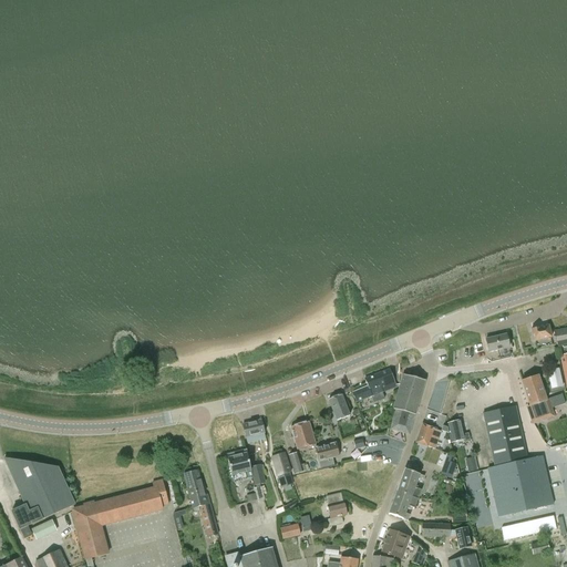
[(534,341),(550,337),(548,326),(532,329),(534,341)]
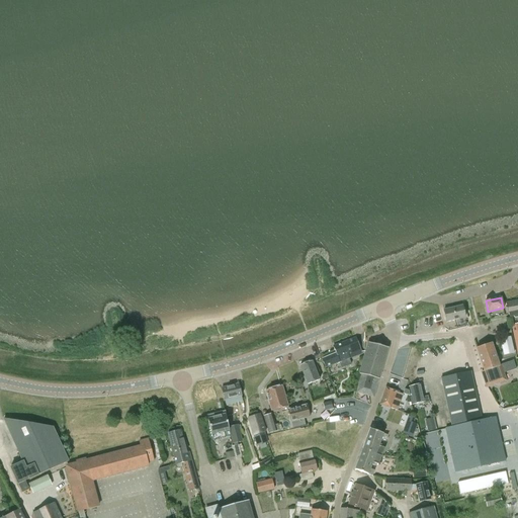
[(517,298),(506,301),(508,312),(509,317),(509,318),(513,317),(515,319),(517,317),(517,298)]
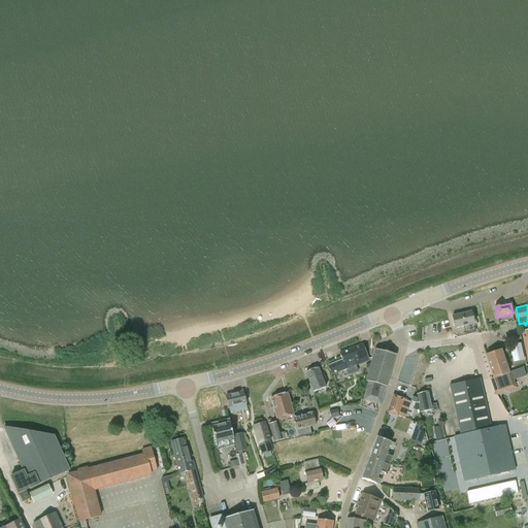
[(471,311),(452,316),(453,319),(455,328),(464,326),(466,333),(475,330),(474,324),(472,314),(471,311)]
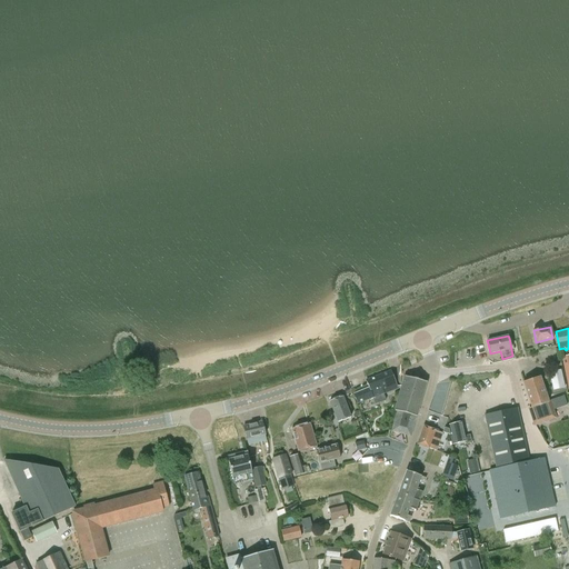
[(553,389),(563,387),(560,370),(550,372),(553,389)]
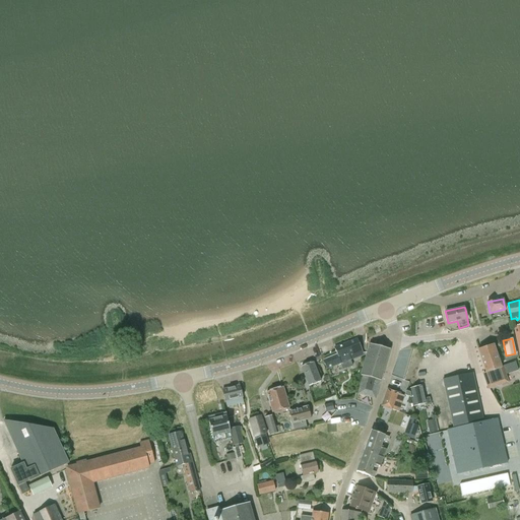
[(338,355),(323,361),(327,370),(340,364),(342,370),(352,366),(350,360),(364,354),(358,339),(335,348),(338,355)]
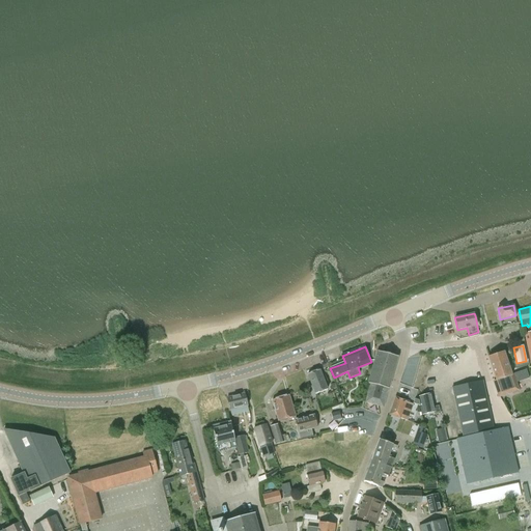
[(379,352),(378,352),(364,402),(383,408),(388,390),(389,390),(398,357),(397,357),(391,355),(393,348),(387,346),(385,354),(379,352)]
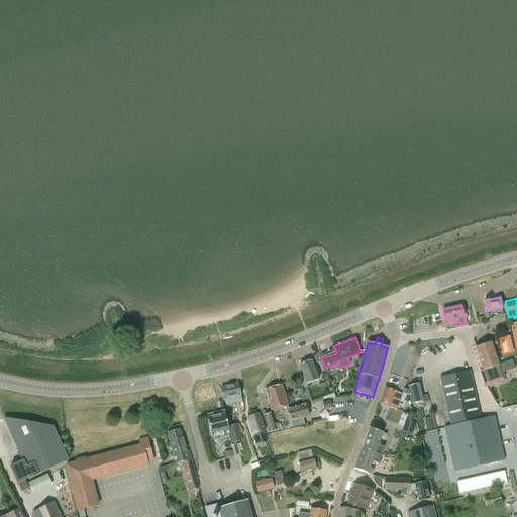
[(486,386),(504,379),(499,365),(491,342),(476,347),(483,371),(481,371),(486,386)]
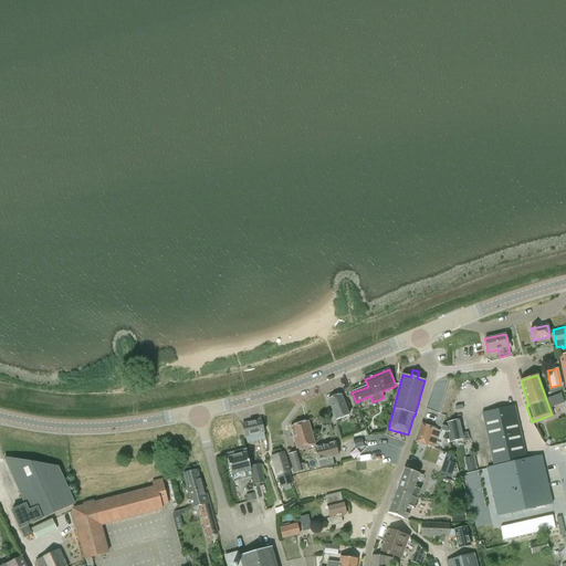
[(336,420),(349,416),(342,395),(328,399),(336,420)]
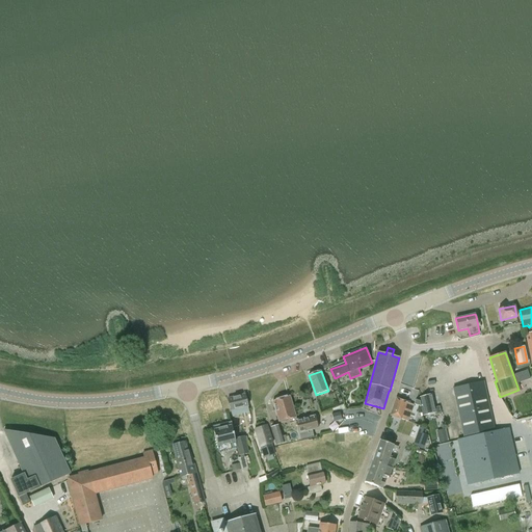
[(483,381),(453,389),(463,439),(495,431),(483,381)]
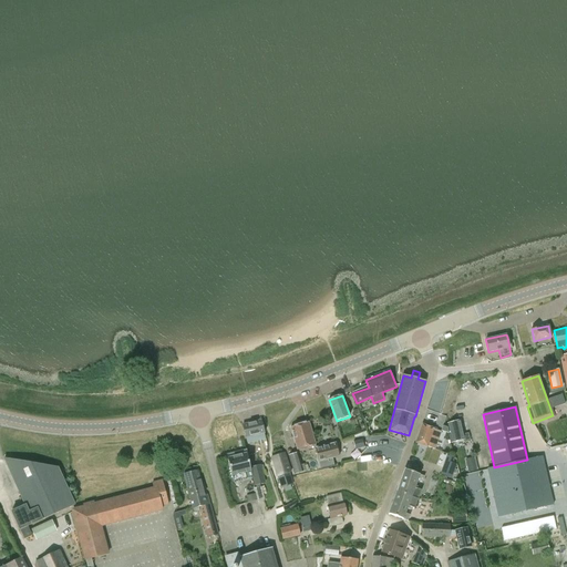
[(244,425),(243,425),(245,435),(246,439),(247,444),(266,440),(264,434),(265,434),(261,421),(244,425)]
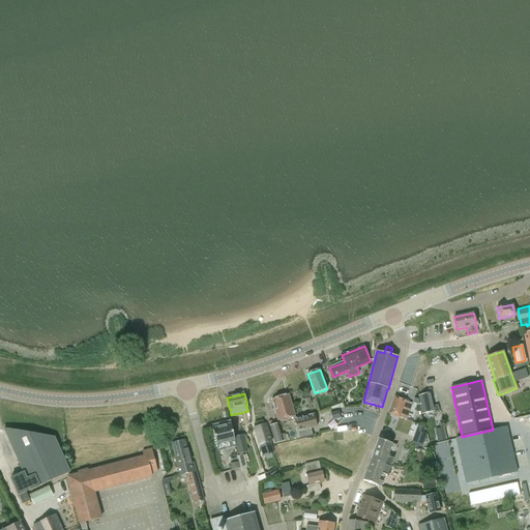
[(437,405),(433,406),(430,393),(417,396),(421,413),(434,410),(434,412),(439,411),(437,405)]
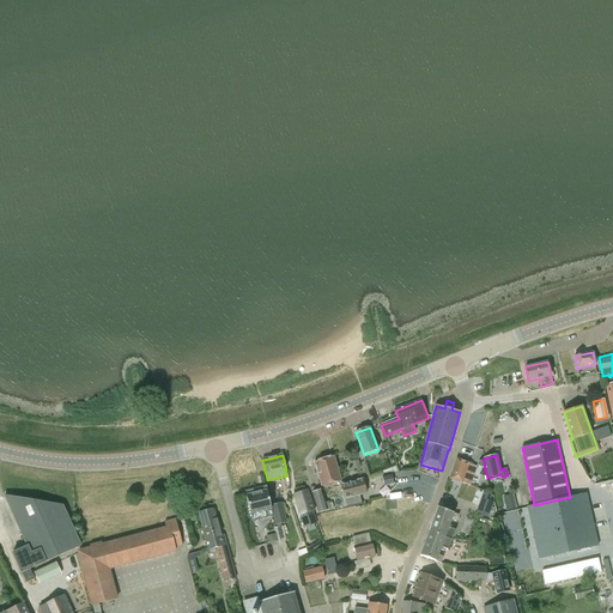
[(334,456),(314,462),(321,486),(328,485),(340,481),(341,481),(334,456)]
